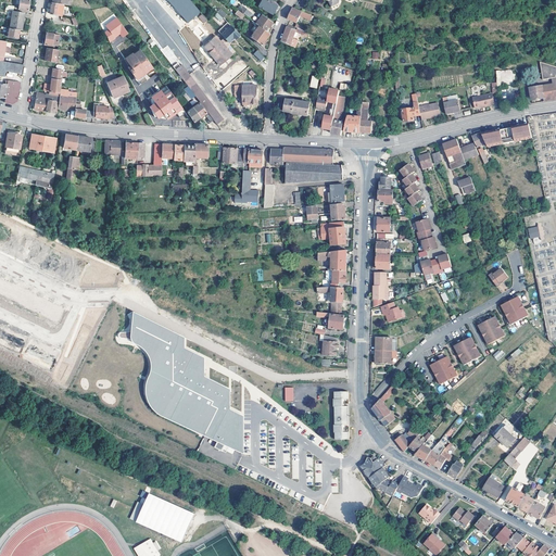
[(13,0),(14,1),(20,1),(19,10),(28,11),(29,0),(13,0)]
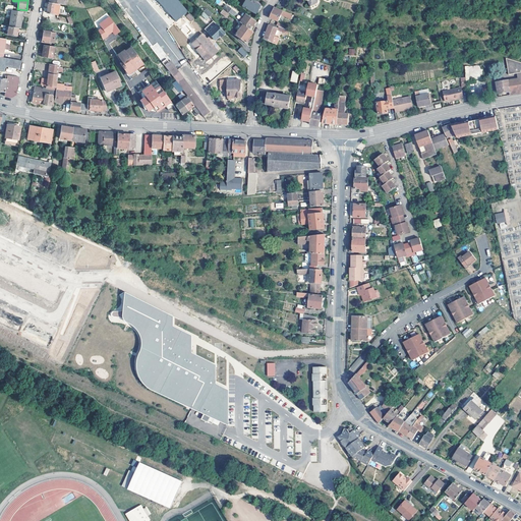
[(186,11),(175,0),(154,0),(174,22),(186,11)]
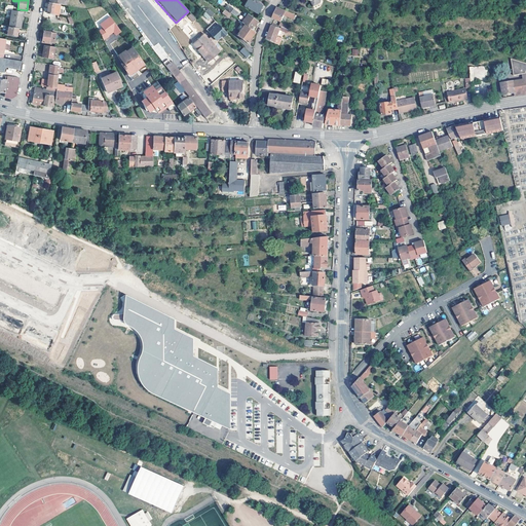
[(262,5),(253,0),(248,0),(245,7),(257,14),(262,5)]
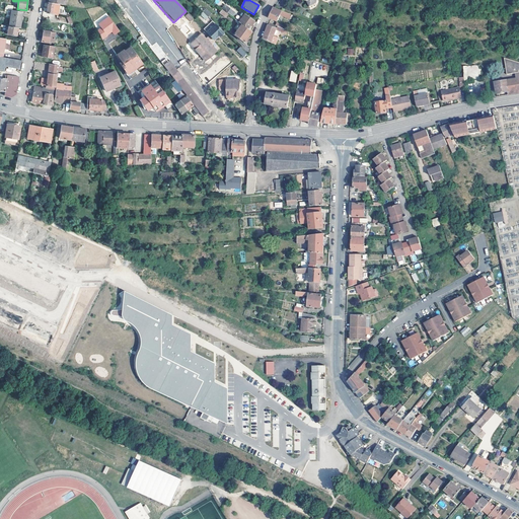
[(60,5),(50,3),(48,3),(47,13),(58,15),(60,7),(60,5)]
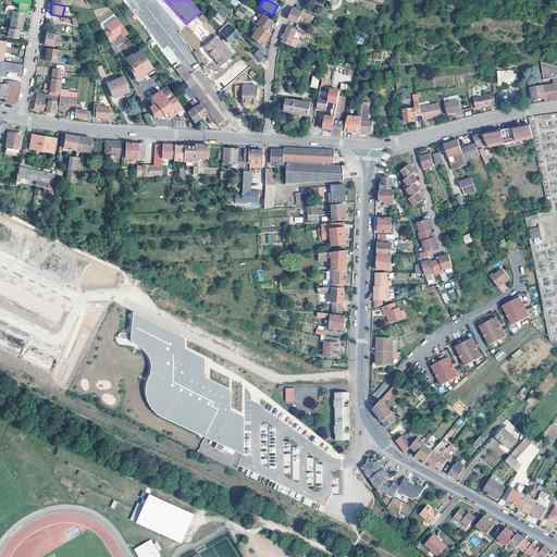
[(289,20),(298,24),(300,16),(312,22),(313,17),(313,16),(302,12),(302,13),(294,9),(293,11),(289,20)]
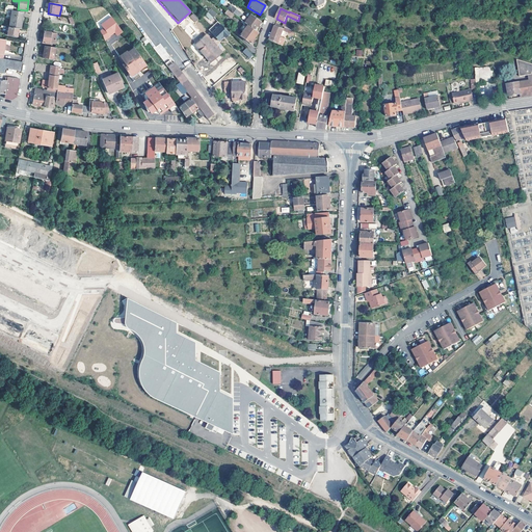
[(12,11),(9,27),(19,29),(21,29),(23,12),(12,11)]
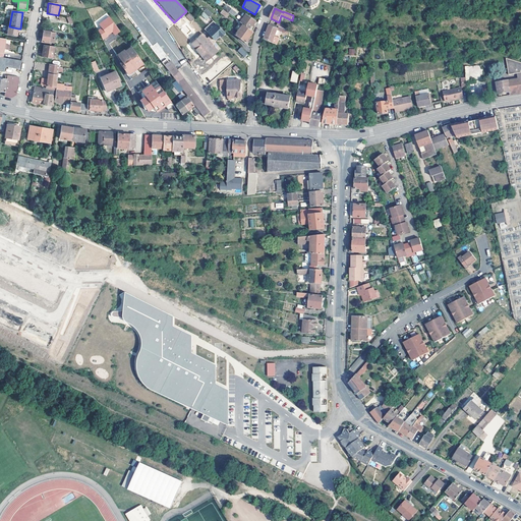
[(190,22),(194,18),(189,12),(185,16),(190,22)]
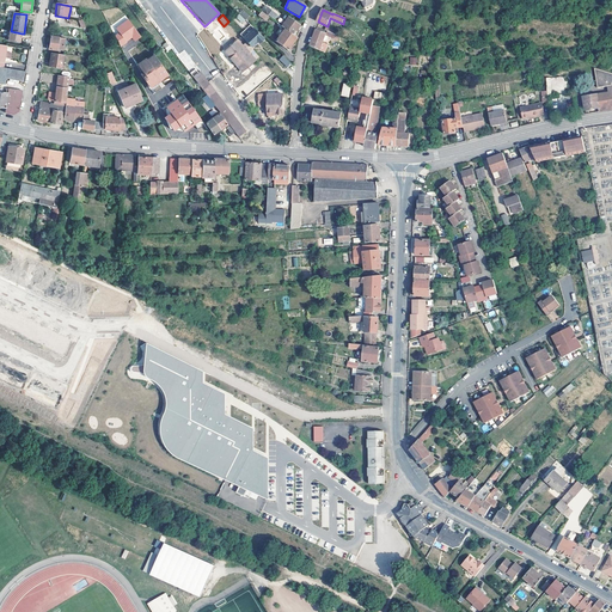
[(281,26),(285,29),(292,35),(294,30),(295,31),(300,25),(288,17),(281,26)]
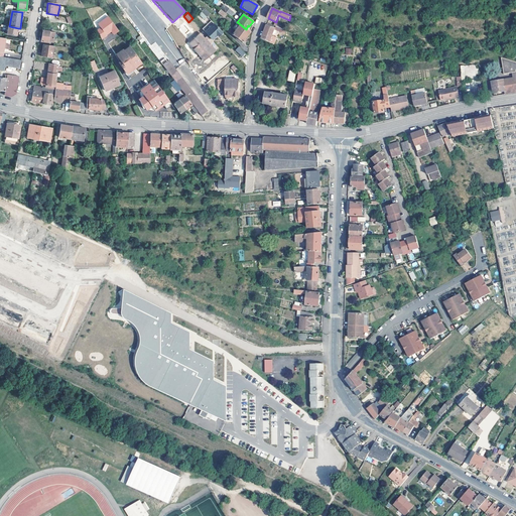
[(119,31),(109,15),(97,23),(100,27),(96,30),(102,39),(112,33),(113,35),(119,31)]
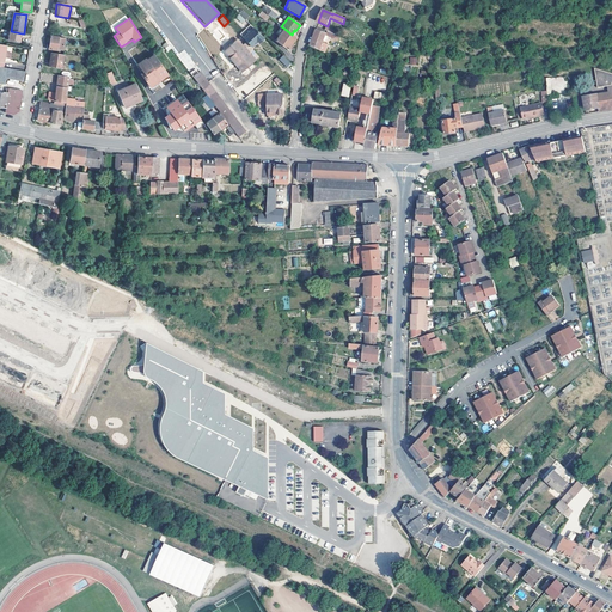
[(274,20),(271,19),(270,20),(271,23),(270,24),(279,30),(281,26),(274,20)]
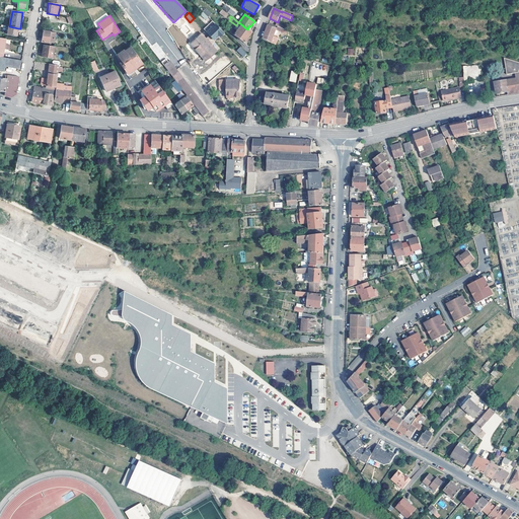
[(276,26),(286,30),(287,26),(278,22),(276,26)]
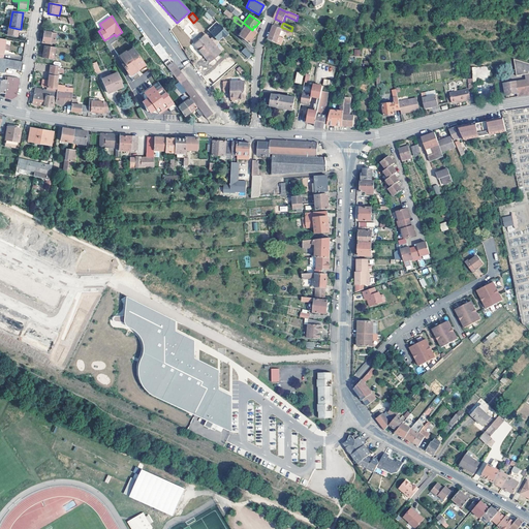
[(184,48),(192,41),(178,24),(169,30),(184,48)]
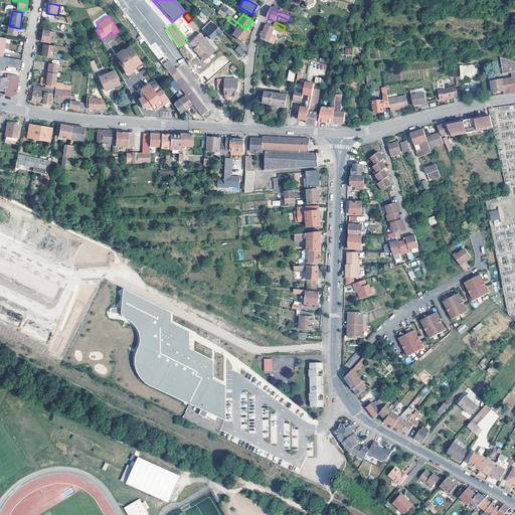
[(287,31),(284,30),(274,26),(268,23),(265,29),(261,39),(274,45),(277,38),(272,36),(275,29),(286,34),(287,31)]
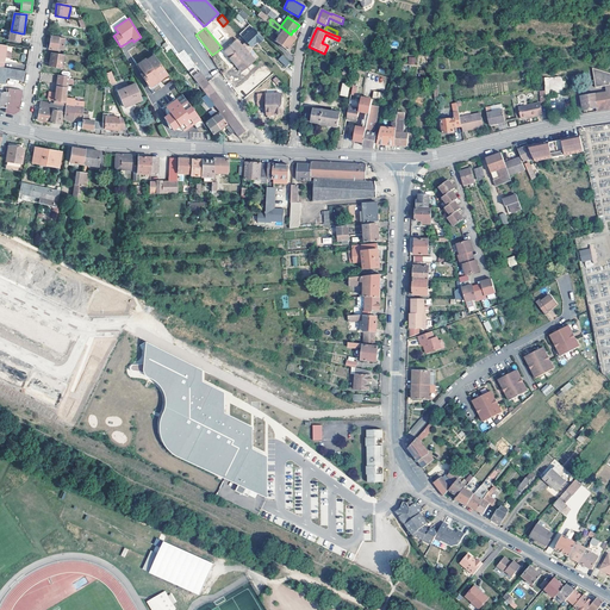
[(262,39),(253,29),(242,38),(250,48),(256,43),(257,44),(262,39)]
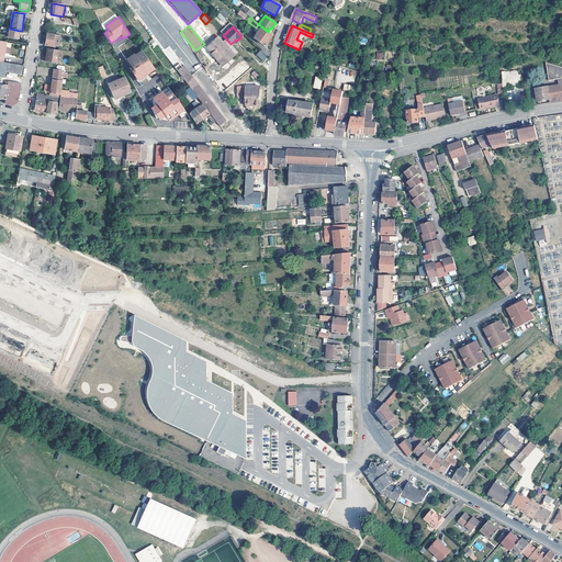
[(268,32),(261,26),(254,38),(265,46),(272,35),(268,32)]
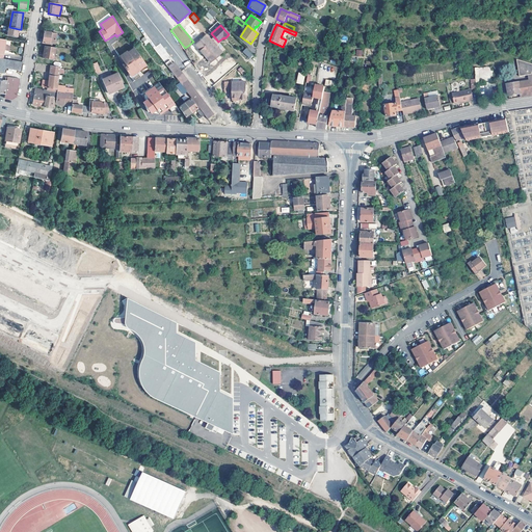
[(18,37),(19,29),(9,27),(8,27),(7,35),(18,37)]
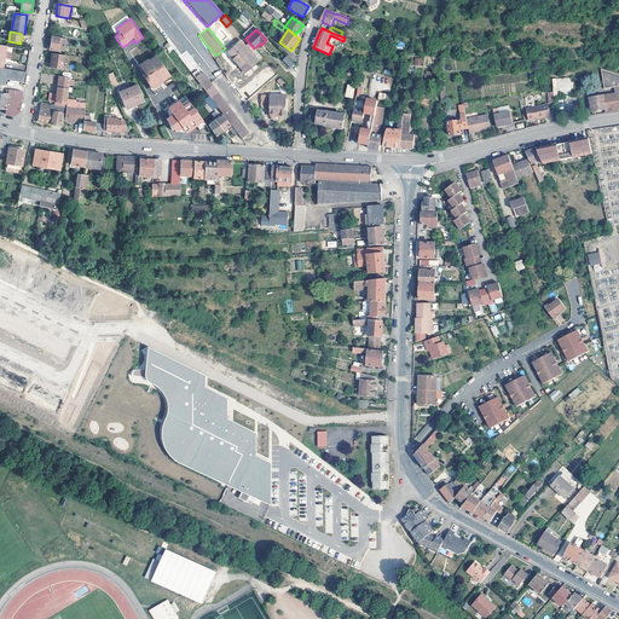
[(67,40),(52,38),(50,51),(57,52),(58,51),(64,52),(67,40)]
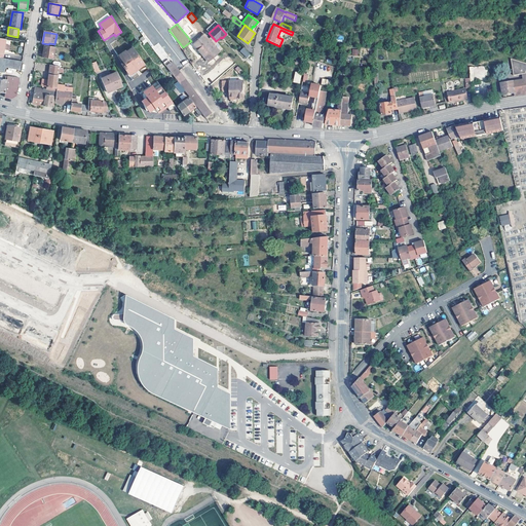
[(192,44),(202,57),(207,52),(205,51),(209,49),(207,46),(211,43),(203,35),(192,44)]
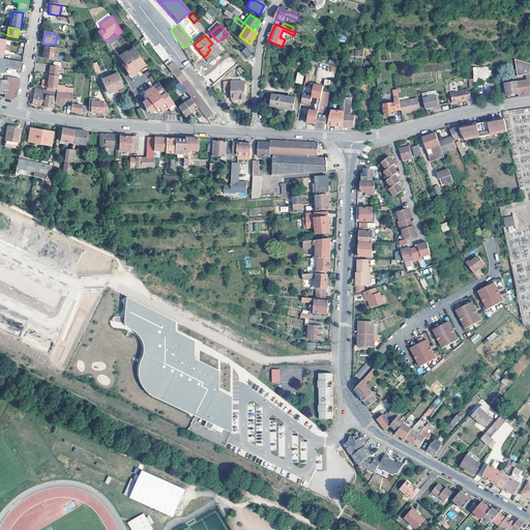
[(215,40),(212,43),(208,47),(210,50),(207,52),(208,53),(204,57),(209,62),(224,50),(215,40)]
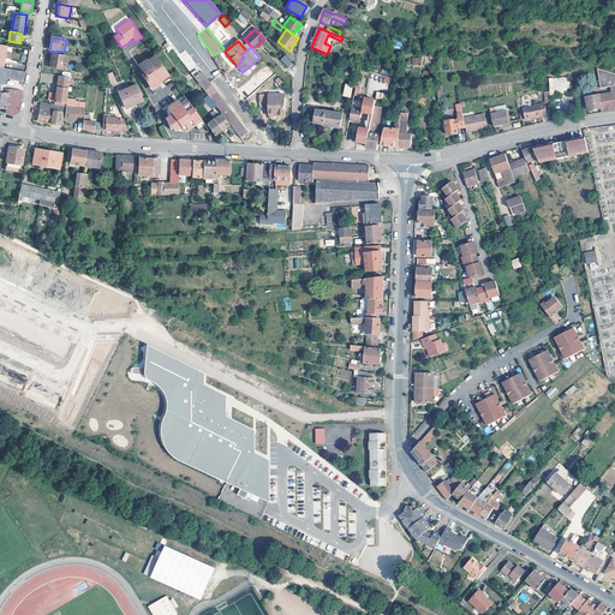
[(65,55),(52,53),(49,67),(63,70),(65,55)]
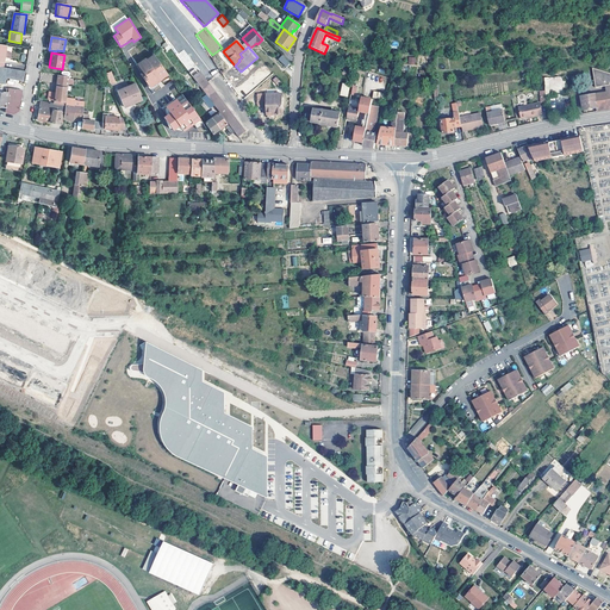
[(147,61),(145,60),(137,66),(143,73),(141,75),(143,79),(150,88),(168,75),(154,56),(147,61)]
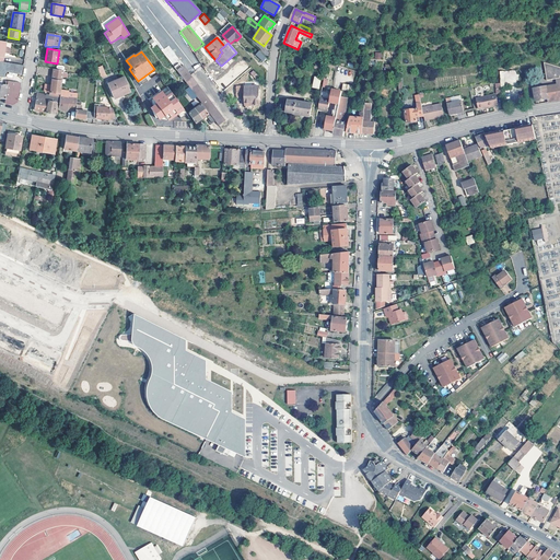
[(267,58),(259,51),(256,56),(264,62),(267,58)]
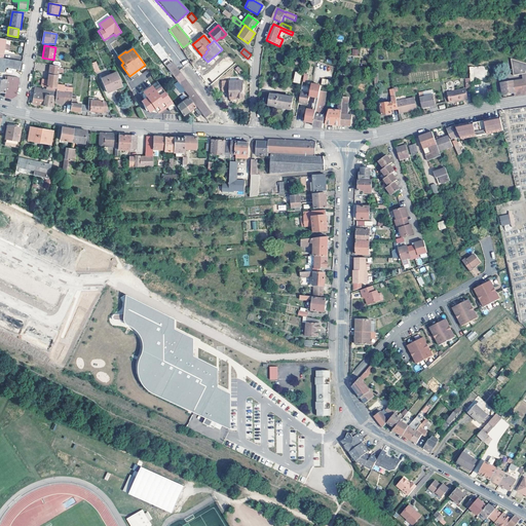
[(2,59),(0,58),(0,71),(4,72),(5,68),(21,71),(22,62),(2,59)]
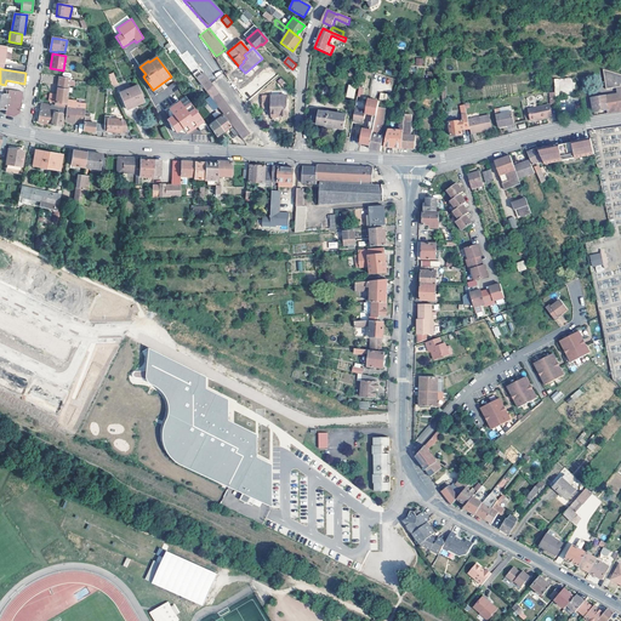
[(607,89),(617,86),(619,93),(592,98),(594,110),(608,109),(609,113),(620,110),(620,73),(604,69),(607,89)]
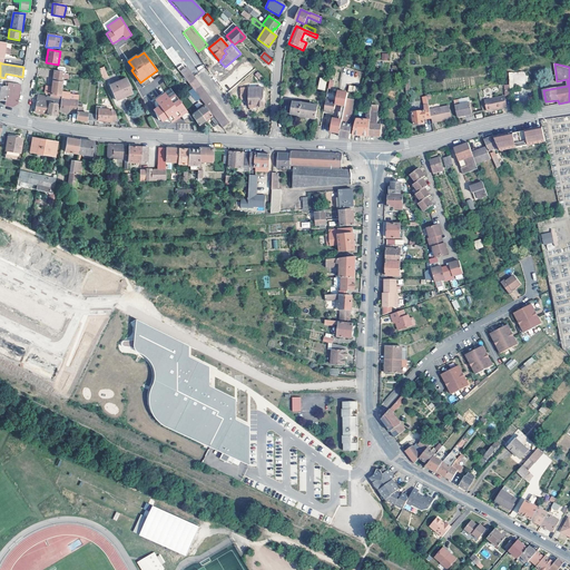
[(205,106),(214,117),(218,124),(222,128),(229,124),(198,82),(186,66),(179,71),(190,87),(193,89),(200,99),(205,106)]
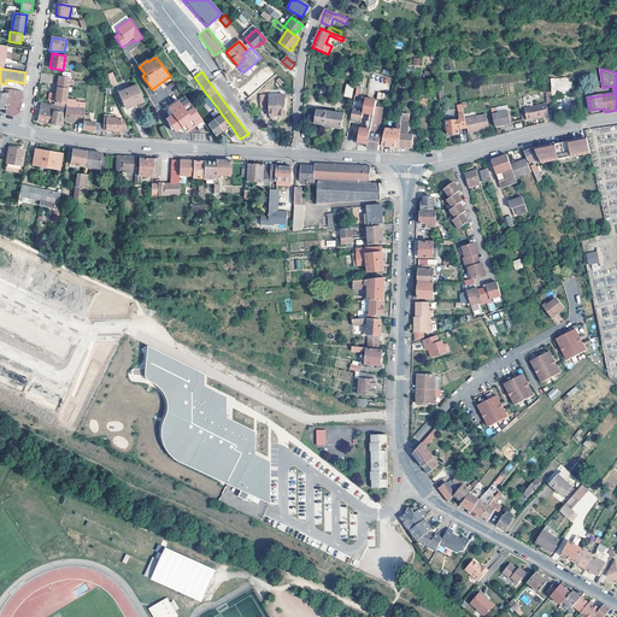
[(117,84),(112,75),(106,77),(111,87),(117,84)]
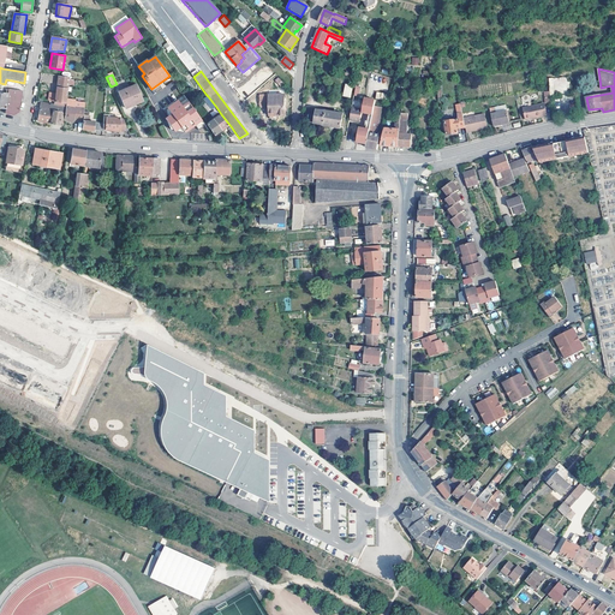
[(55,106),(66,107),(67,97),(70,83),(70,79),(70,78),(59,77),(58,82),(57,94),(55,102),(55,106)]
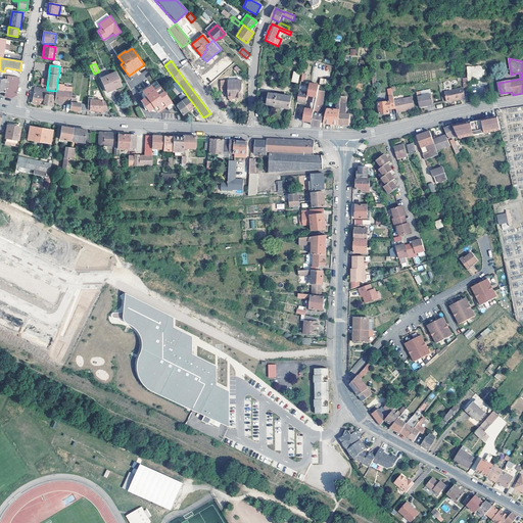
[(298,83),(300,73),(293,72),(291,82),(298,83)]
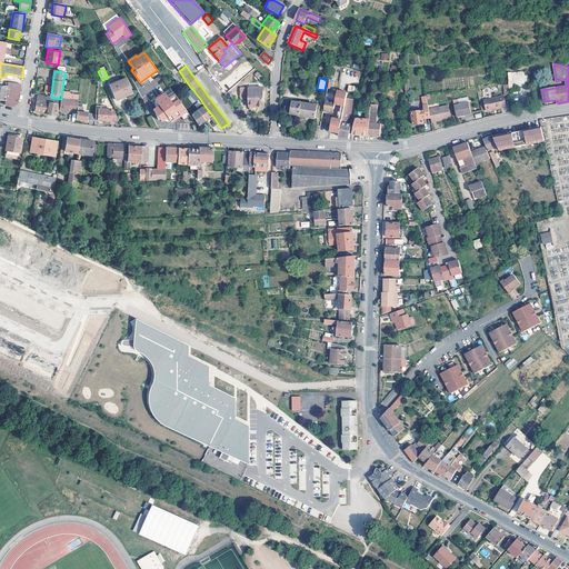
[(131,95),(125,79),(110,86),(116,99),(126,95),(127,96),(131,95)]
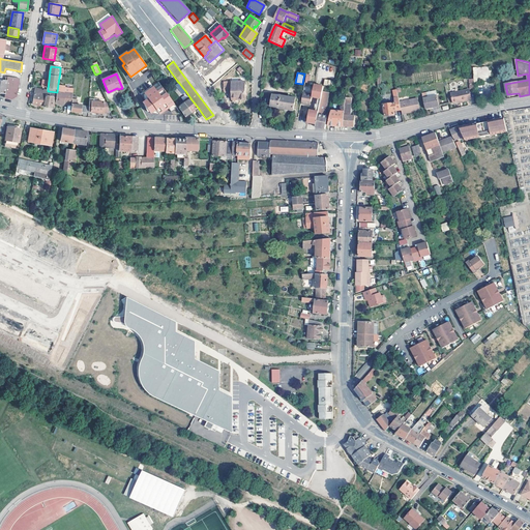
[(7,81),(5,93),(4,98),(11,99),(17,96),(20,79),(6,77),(5,81),(7,81)]
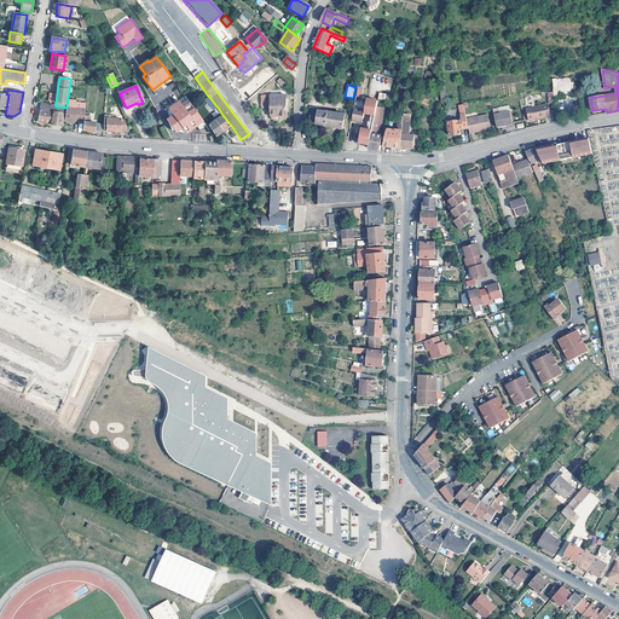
[(218,108),(209,97),(206,99),(204,98),(203,99),(213,111),(218,108)]
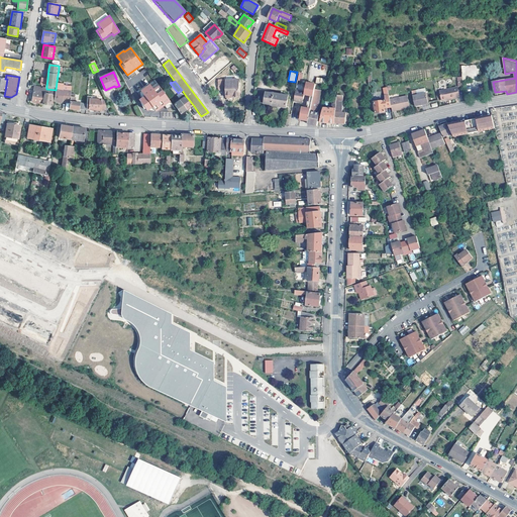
[(57,82),(56,90),(54,101),(63,103),(63,102),(70,103),(71,97),(72,84),(57,82)]
